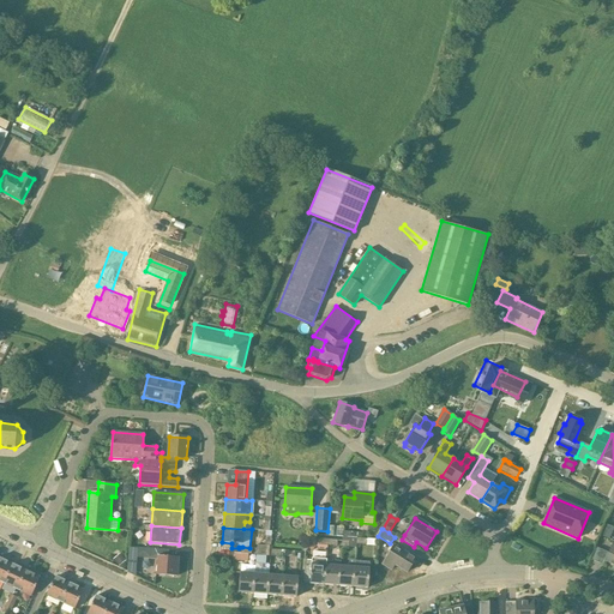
[(327,549),(327,546),(327,540),(317,539),(309,548),(312,551),(317,545),(318,545),(318,548),(327,549)]
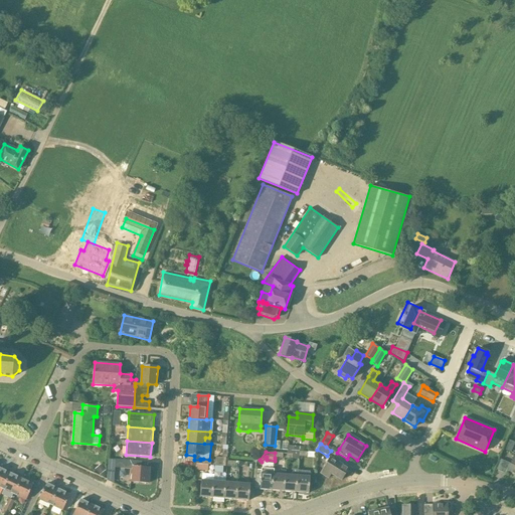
[(514,453),(510,464),(501,460),(496,470),(503,473),(505,470),(514,474),(514,453)]
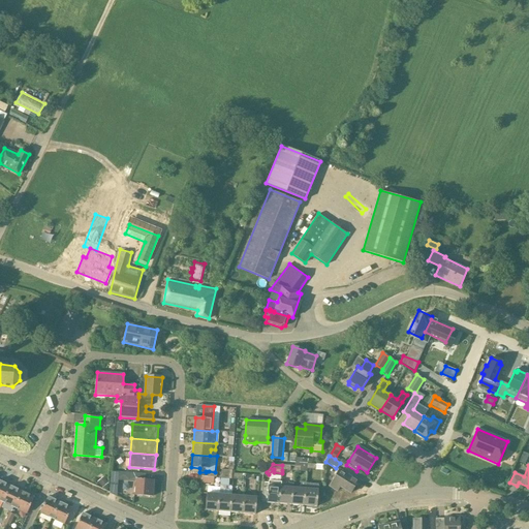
[(221,472),(220,479),(234,480),(234,478),(235,473),(235,470),(234,470),(228,470),(222,469),(221,472)]
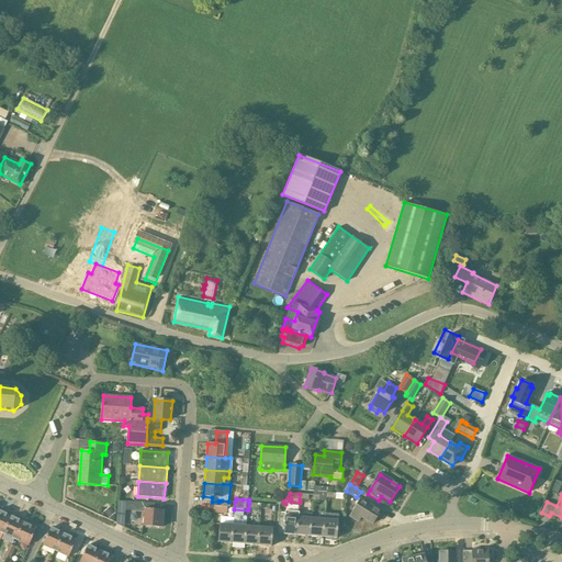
[(372,524),(380,512),(360,499),(350,517),(358,521),(361,517),(372,524)]
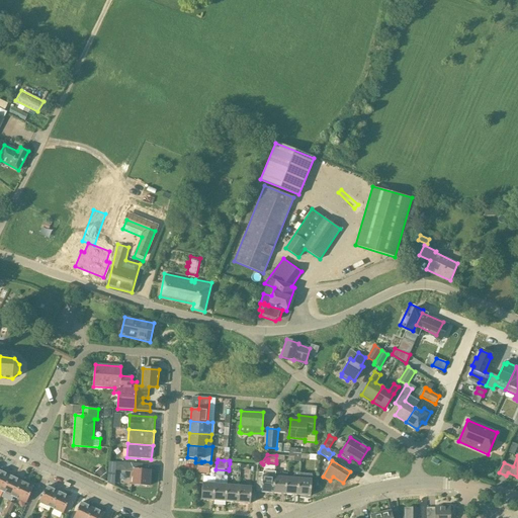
[(115,476),(116,462),(108,461),(108,475),(115,476)]
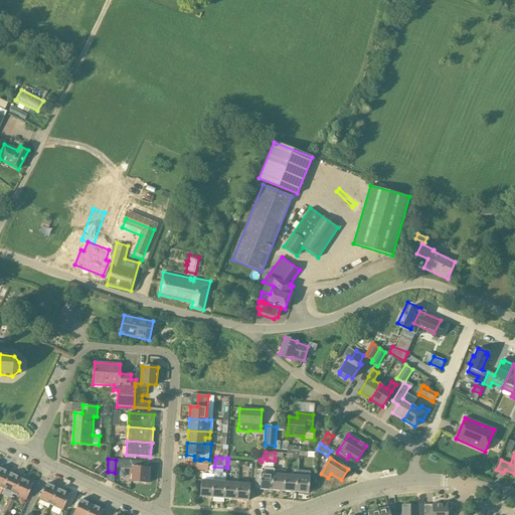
[(211,460),(209,460),(203,459),(202,464),(196,464),(195,470),(207,471),(208,465),(210,465),(211,460)]
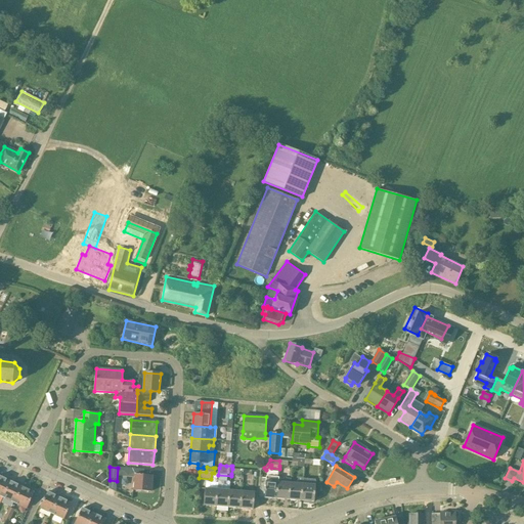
[(150,491),(151,476),(143,476),(144,470),(128,469),(128,475),(134,475),(133,490),(150,491)]
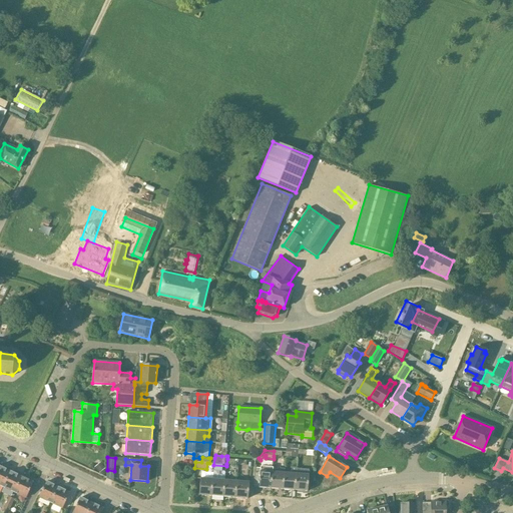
[(104,468),(101,464),(96,469),(99,473),(104,468)]
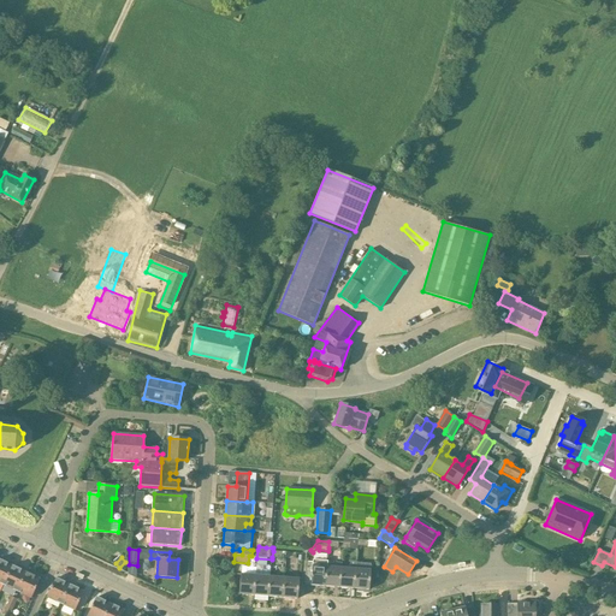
[(0,582),(4,585),(12,567),(4,563),(4,561),(1,560),(0,561),(0,582)]
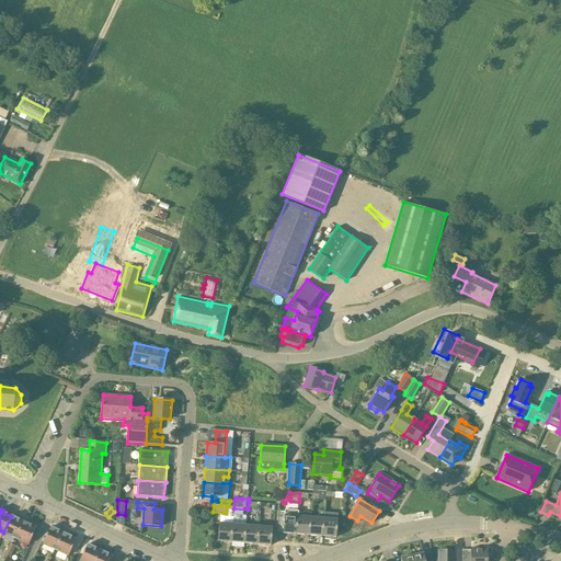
[(297,534),(298,516),(298,511),(285,510),(285,515),(284,515),(284,516),(278,516),(277,533),(297,534)]
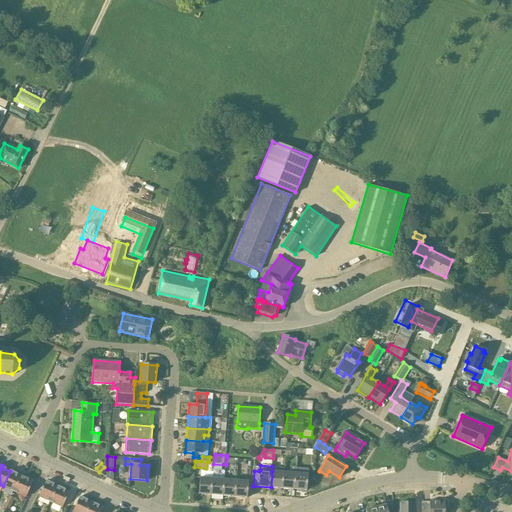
[(282,488),(294,489),(296,468),(296,466),(291,466),(291,473),(284,472),(282,488)]
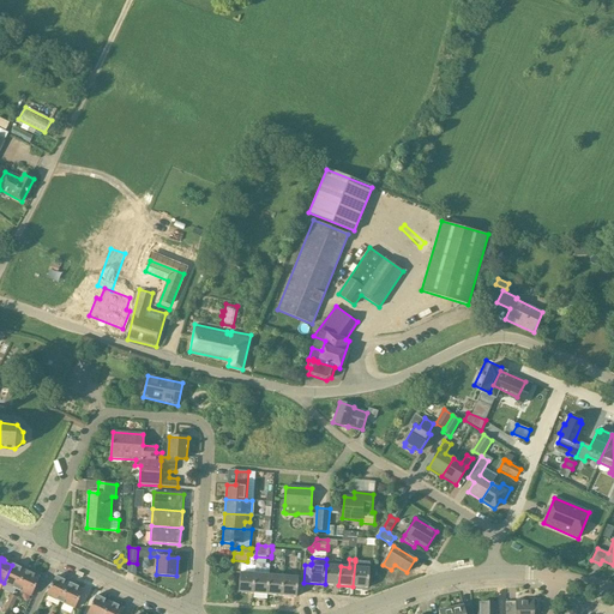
[(325,584),(338,585),(341,566),(341,560),(336,560),(335,566),(326,565),(325,584)]
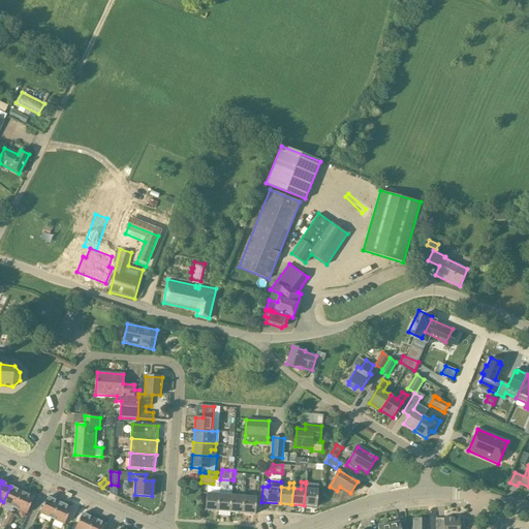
[(318,485),(306,484),(304,505),(316,506),(318,490),(318,485)]
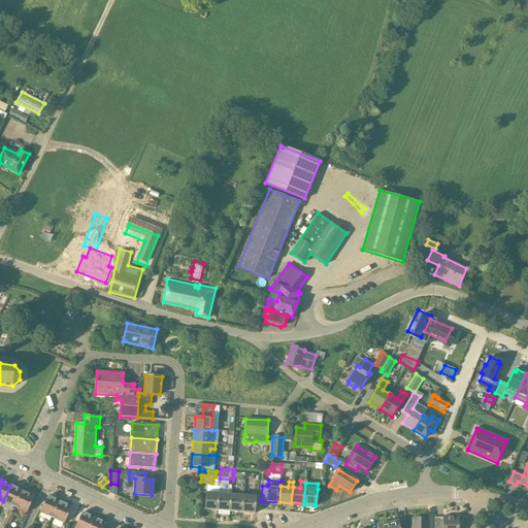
[(14,507),(22,491),(14,488),(15,486),(12,485),(12,487),(10,486),(3,501),(14,507)]
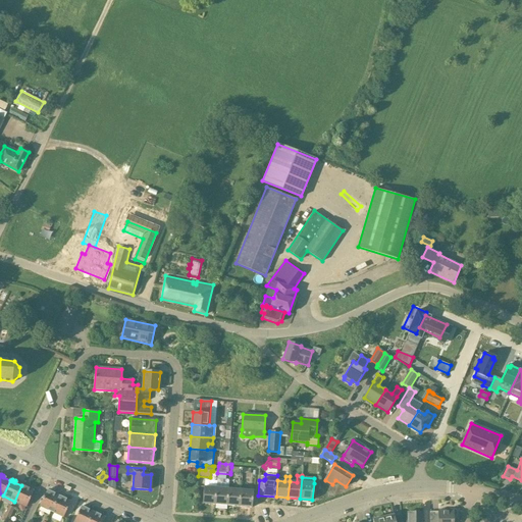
[(227,506),(228,489),(229,483),(217,482),(216,488),(215,505),(227,506)]
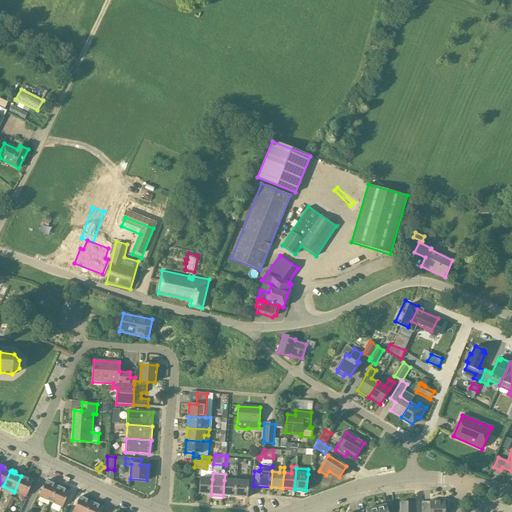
[(21,476),(14,492),(26,497),(33,482),(21,476)]
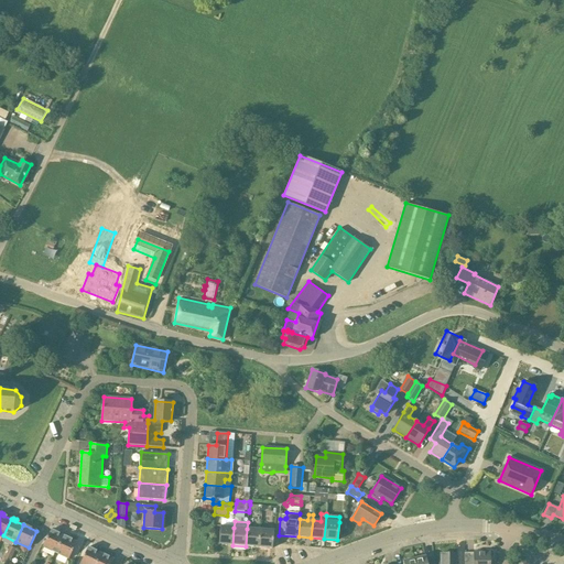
[(232,545),(234,528),(220,527),(219,544),(232,545)]
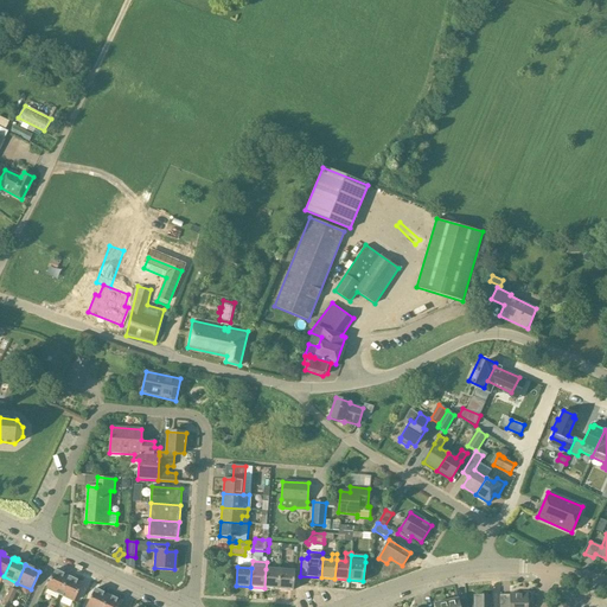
[(279,589),(280,570),(266,569),(264,588),(279,589)]
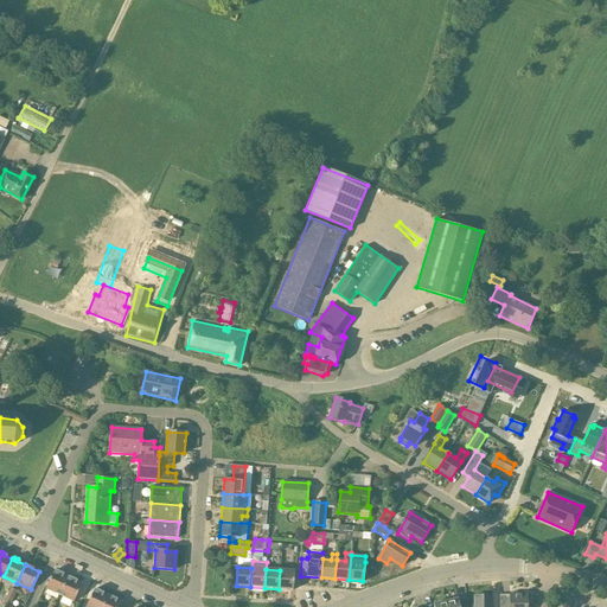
[(59,595),(69,576),(55,570),(46,589),(59,595)]
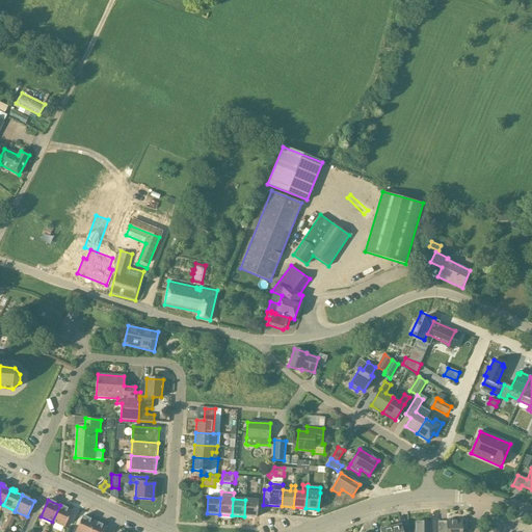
[(245,500),(244,516),(257,517),(258,501),(245,500)]
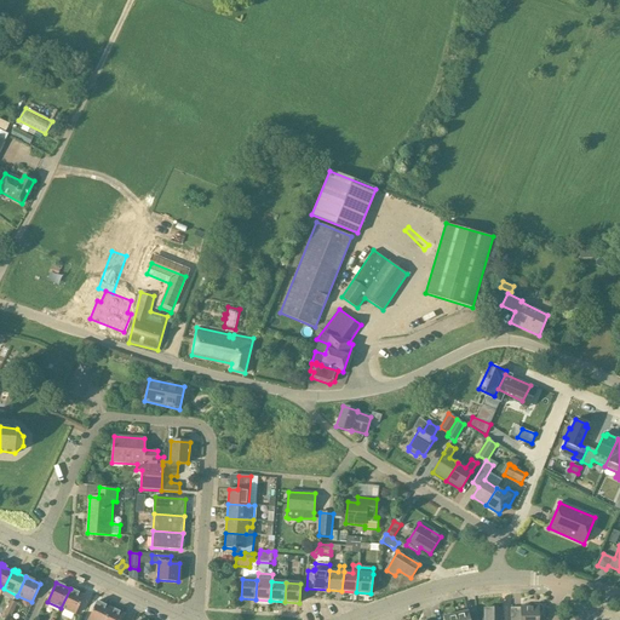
[(70,589),(61,608),(75,614),(84,596),(70,589)]
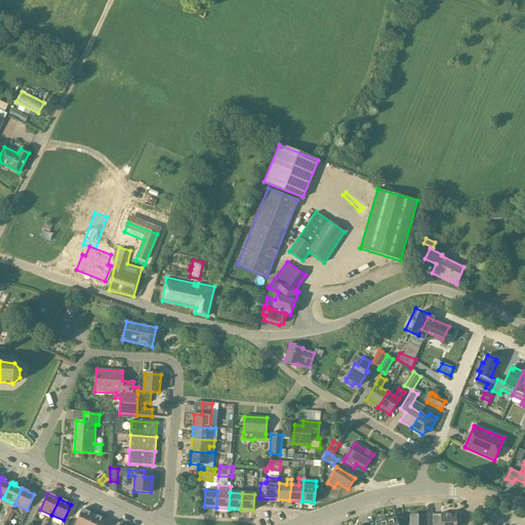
[(12,510),(9,509),(3,523),(5,524),(6,523),(12,510)]
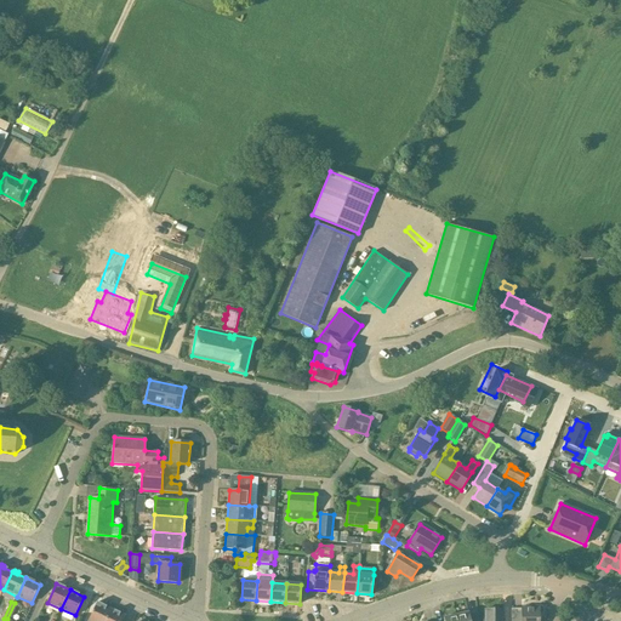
[(17,604),(15,603),(7,619),(10,620),(17,604)]
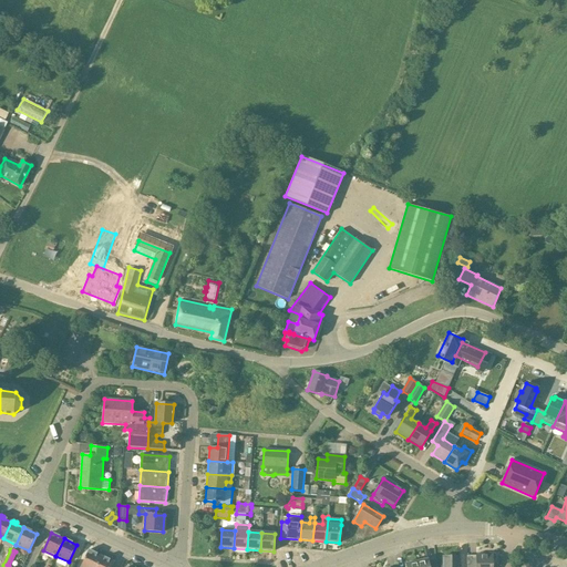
[(95,566),(101,556),(89,550),(80,566),(95,566)]
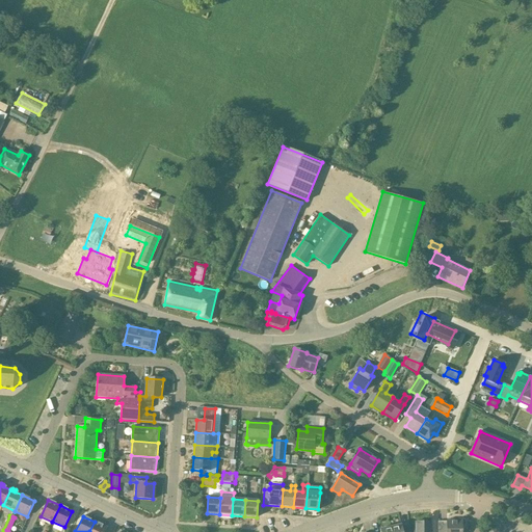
[(447,521),(447,531),(461,531),(461,521),(447,521)]
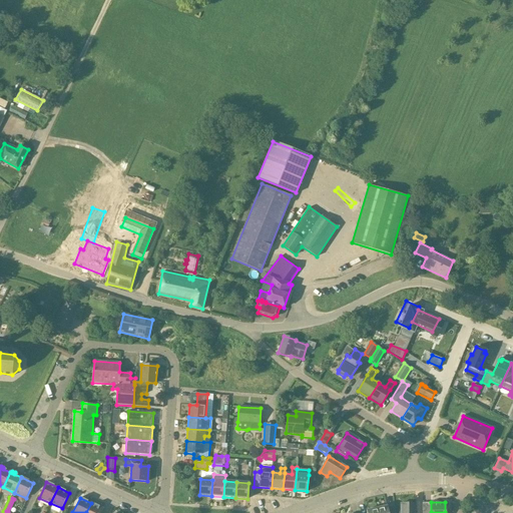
[(91,503),(86,512),(101,512),(103,509),(91,503)]
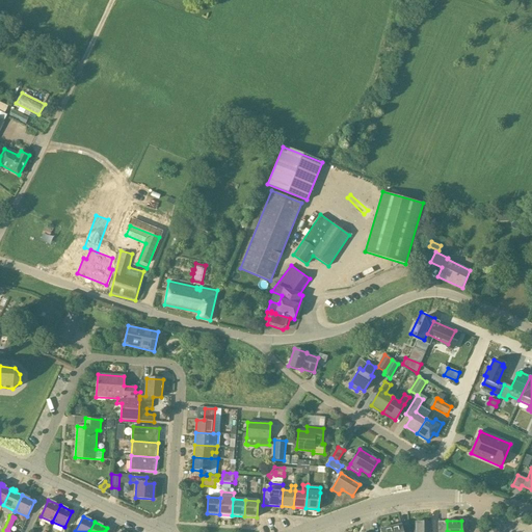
[(431,531),(432,530),(430,530),(430,523),(416,523),(416,531),(431,531)]
